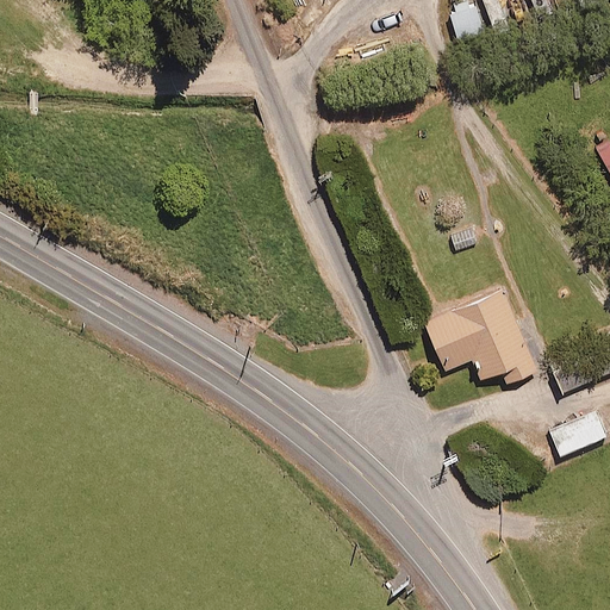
[(486,31),(477,1),(471,2),(468,0),(459,0),(454,2),(455,7),(450,10),(460,39),(486,31)]
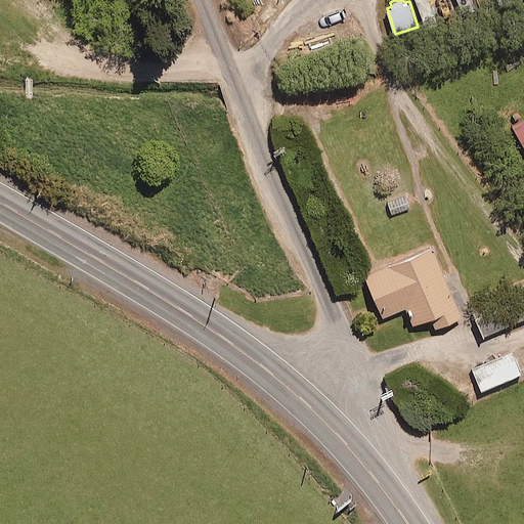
[(430,0),(416,0),(426,25),(438,20),(430,0)]
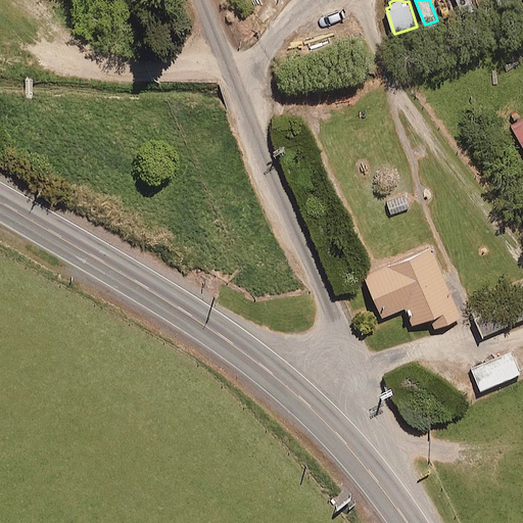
[(522,119),(512,125),(522,145),(522,119)]
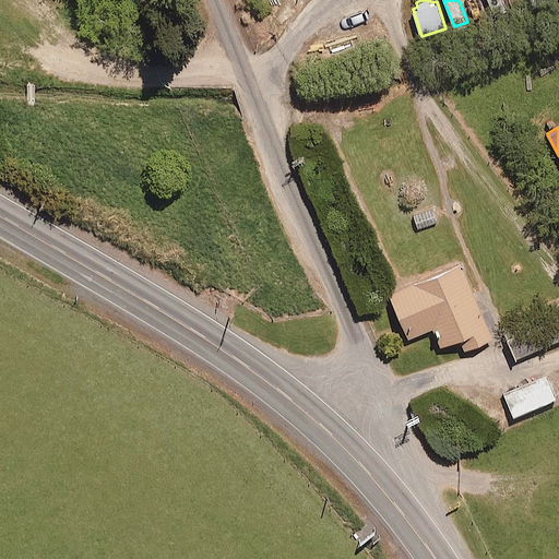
[(439,223),(433,206),(413,212),(418,228),(439,223)]
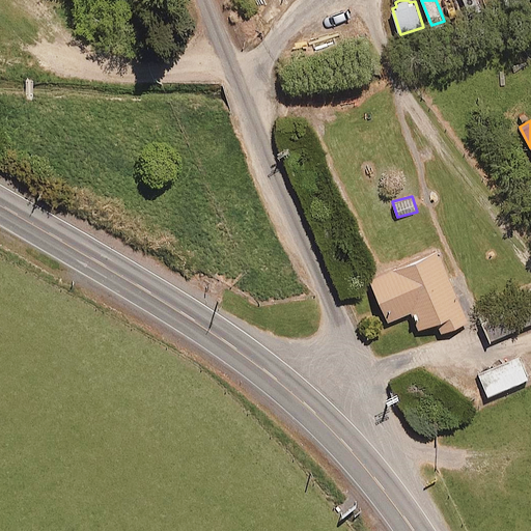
[(468,322),(438,251),(370,279),(389,322),(412,311),(420,329),(438,322),(443,333),(468,322)]
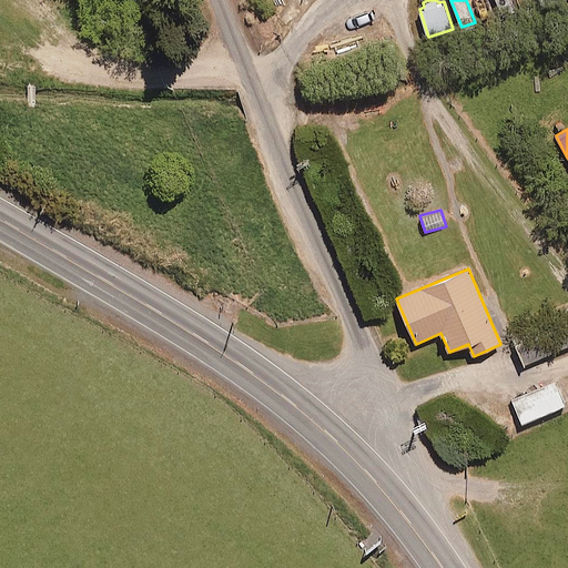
[(567,322),(516,345),(525,365),(567,345),(567,322)]
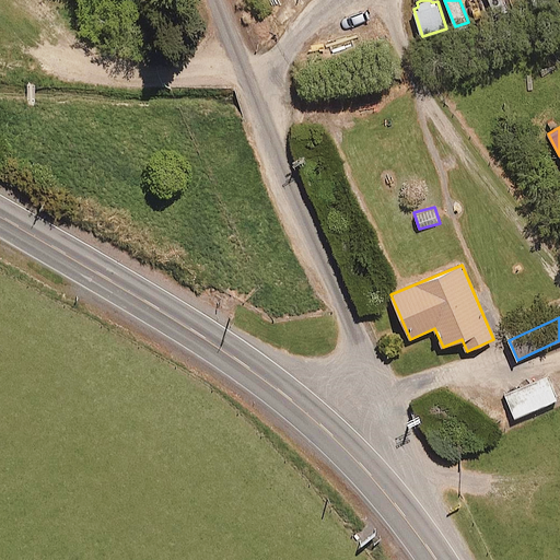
[(557,399),(548,377),(505,395),(515,417),(557,399)]
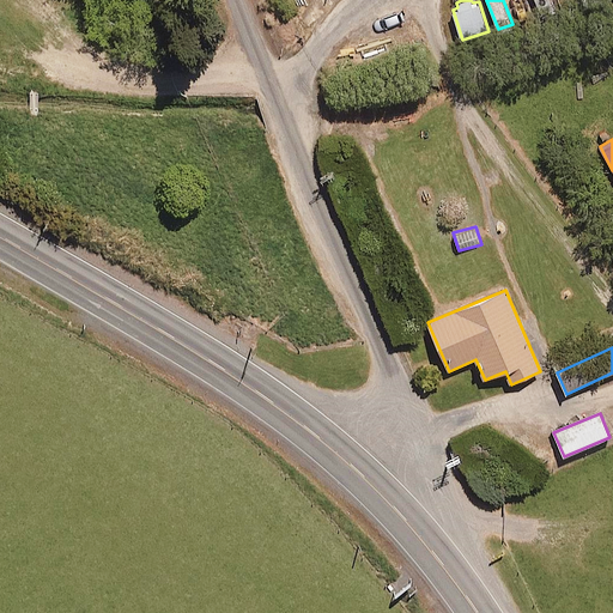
All buildings are outlined.
